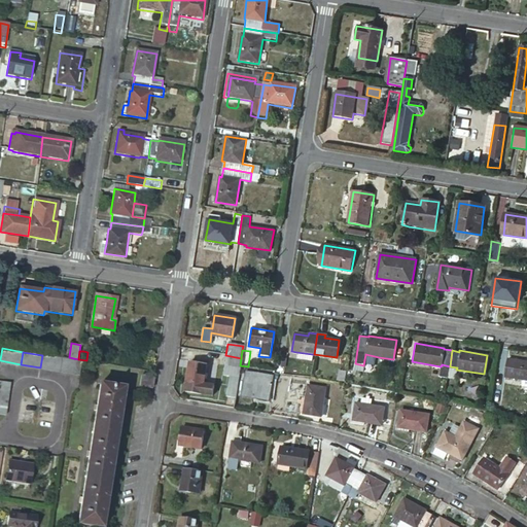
[(312,354),(296,352),(295,358),(311,361),(312,354)]
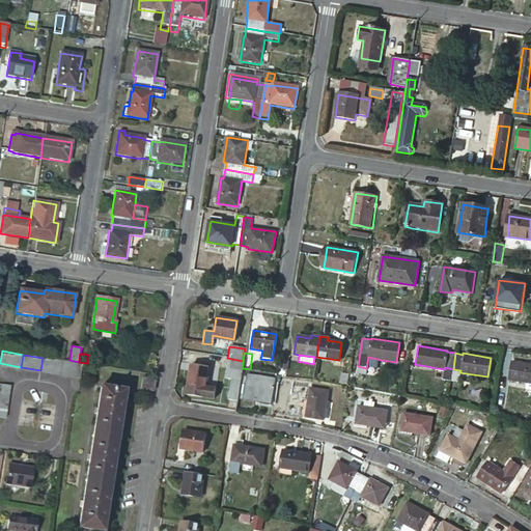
[(380,370),(382,360),(368,357),(366,368),(380,370)]
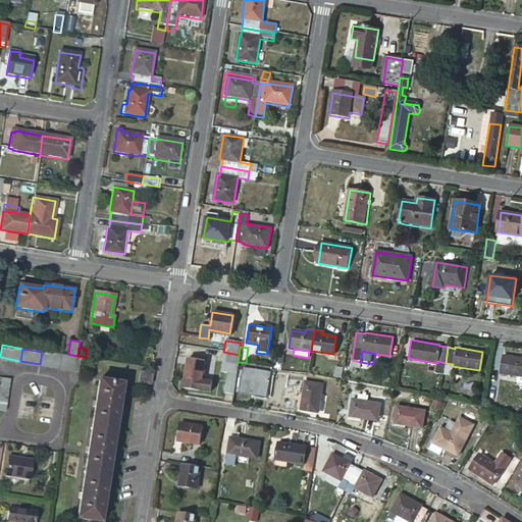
[(42,352),(40,364),(59,366),(61,355),(42,352)]
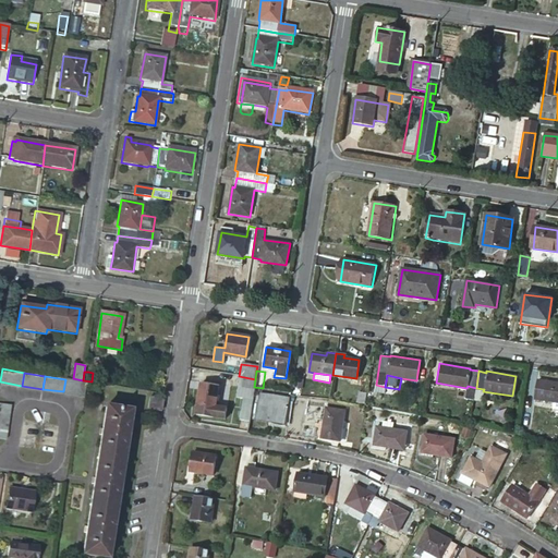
[(255,379),(239,376),(237,390),(235,398),(252,400),(253,392),(254,387),(255,379)]
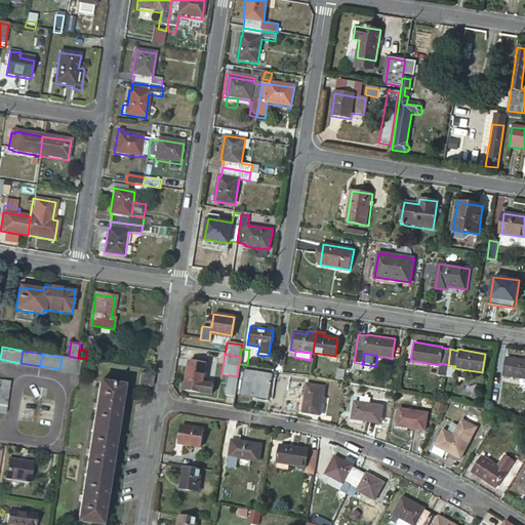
[(81,360),(62,357),(59,368),(80,372),(81,360)]
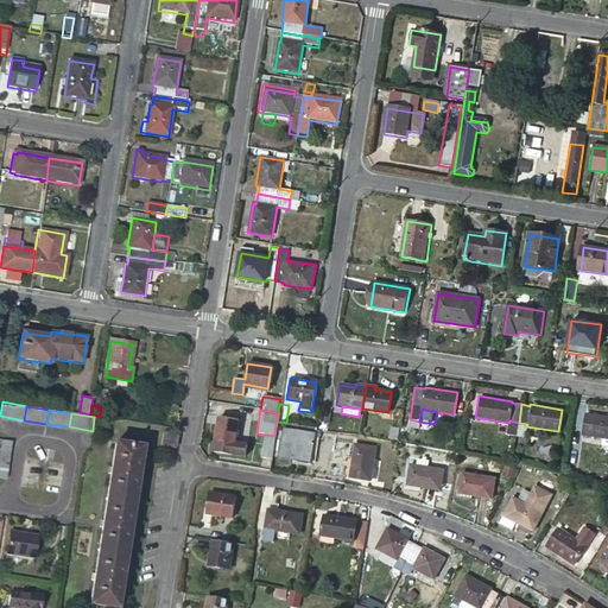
[(607,416),(586,413),(582,435),(607,438),(607,416)]
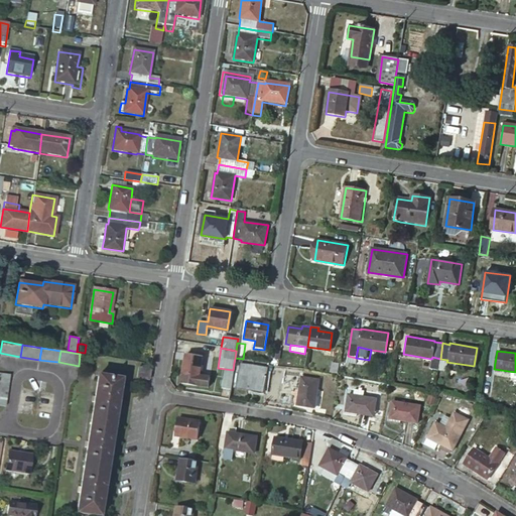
[(202,358),(184,355),(179,384),(207,389),(209,378),(199,376),(202,358)]
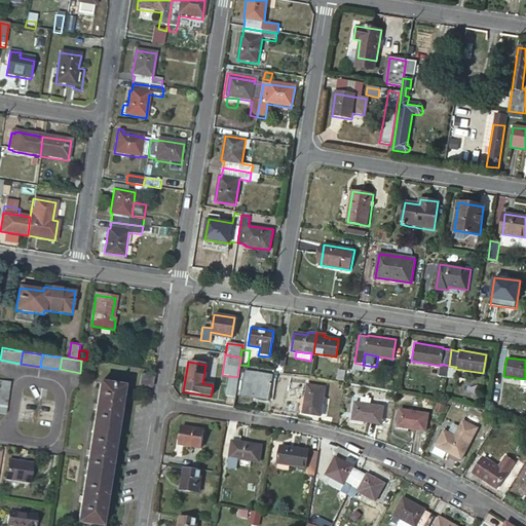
[(344,369),(338,368),(336,378),(343,380),(344,369)]
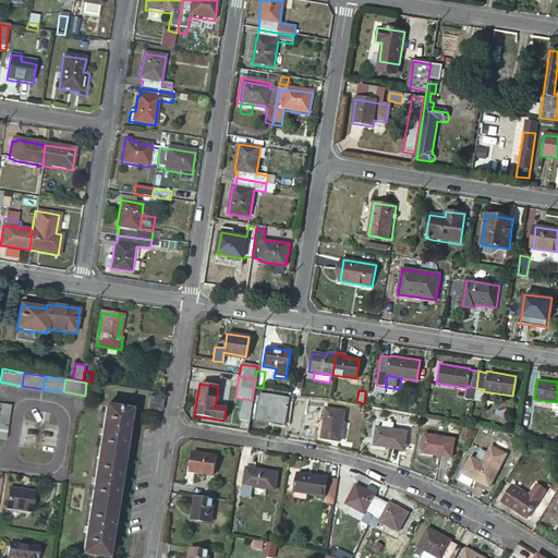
[(283,425),(288,398),(258,393),(254,420),(283,425)]
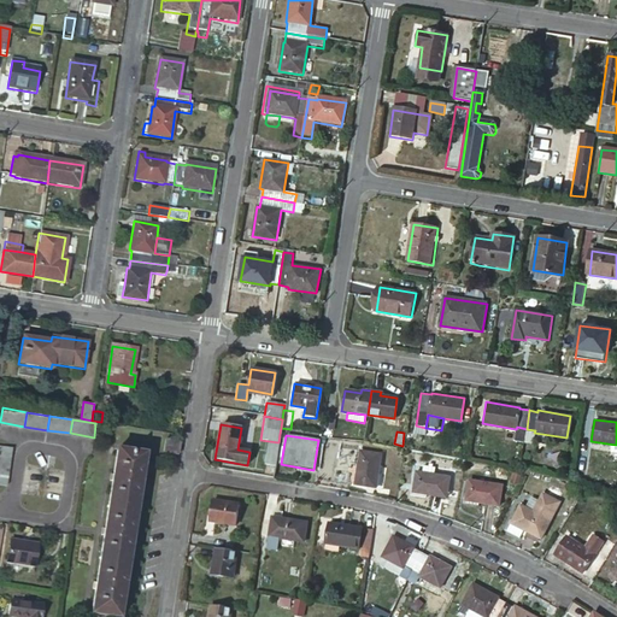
[(177,454),(180,441),(165,440),(164,453),(177,454)]
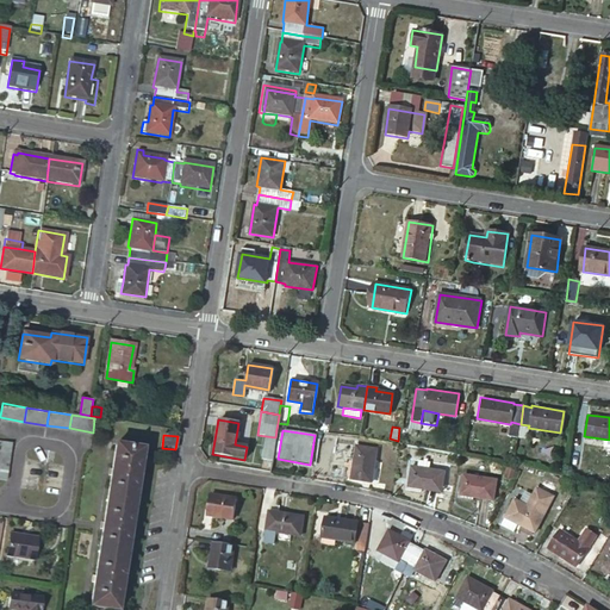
[(12,442),(0,440),(0,478),(6,479),(12,442)]
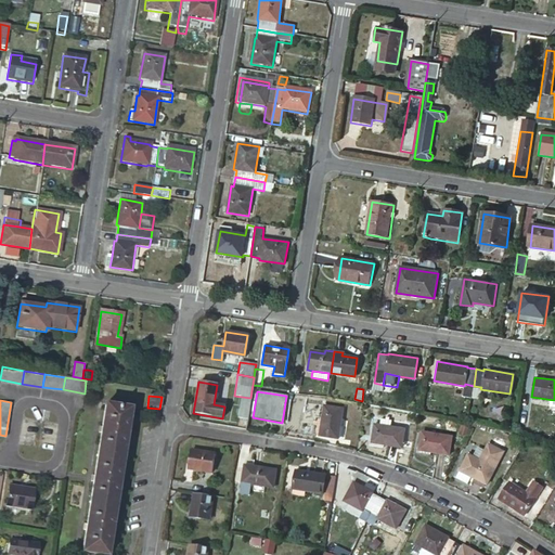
[(106,554),(129,409),(104,405),(81,552),(104,554),(106,554)]
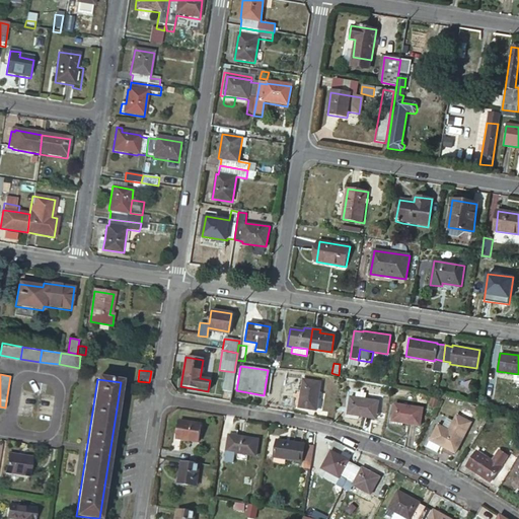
[(319,382),(302,379),(298,406),(315,410),(319,382)]
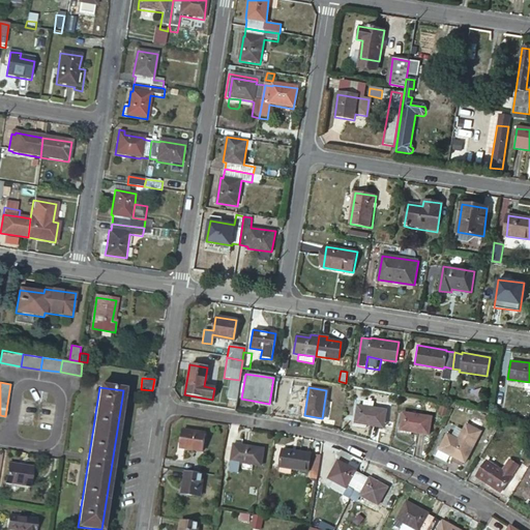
[(387,408),(359,404),(356,421),(384,427),(387,408)]
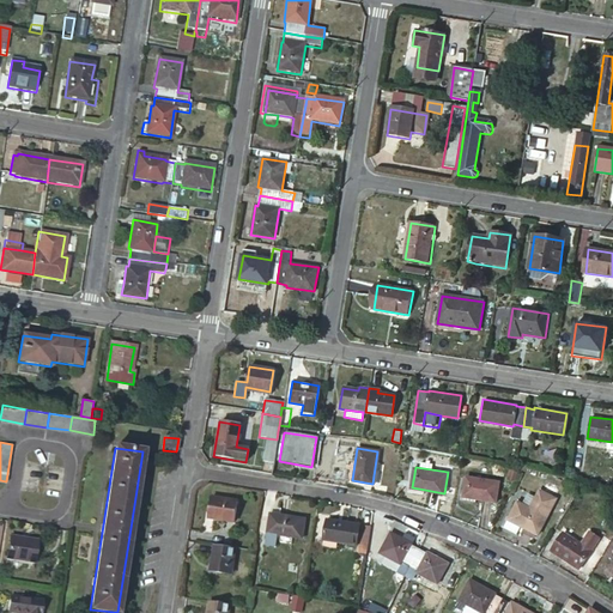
[(501,480),(467,475),(463,501),(474,503),(474,497),(497,502),(501,480)]
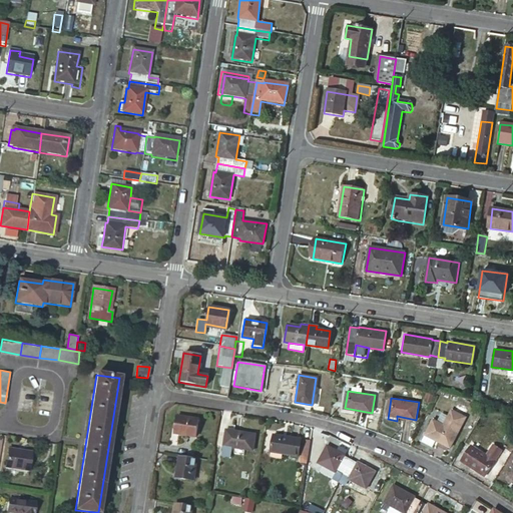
[(199,419),(177,416),(174,433),(196,437),(199,419)]
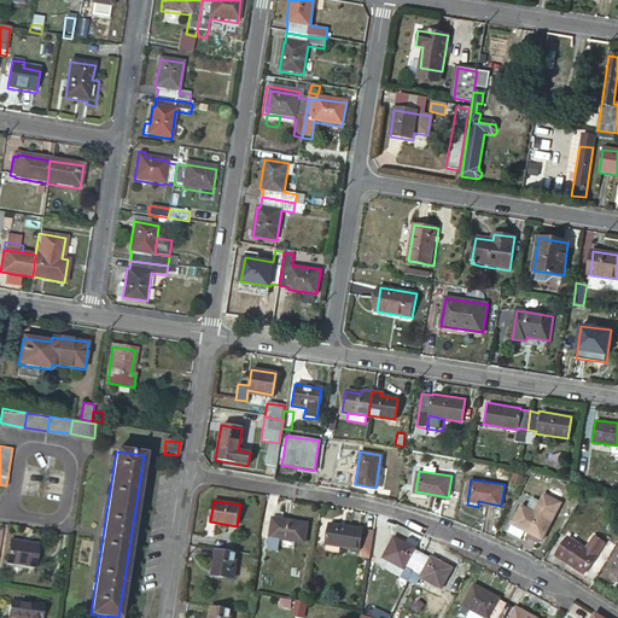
[(552,520),(522,503),(512,522),(507,530),(519,537),(524,530),(542,540),(552,520)]
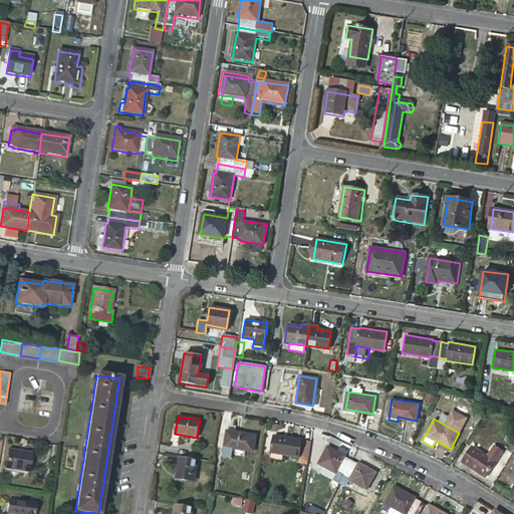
[(256,436),(226,431),(224,447),(232,448),(253,452),(256,436)]
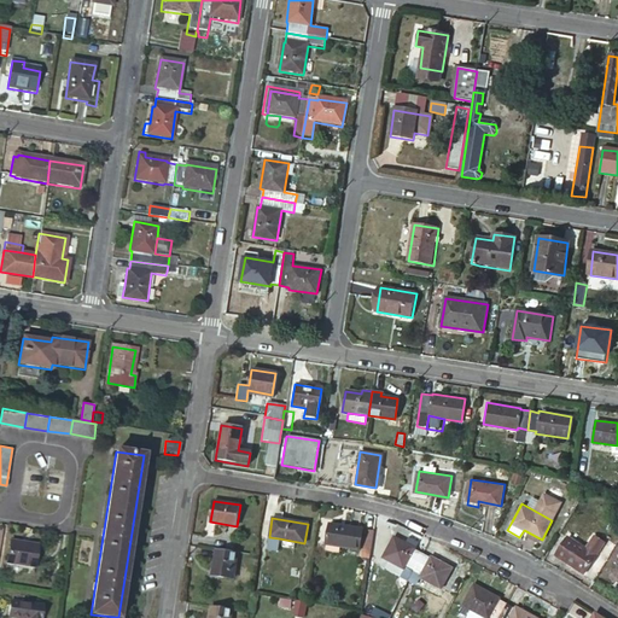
[(363,529),(330,523),(326,544),(361,549),(363,529)]
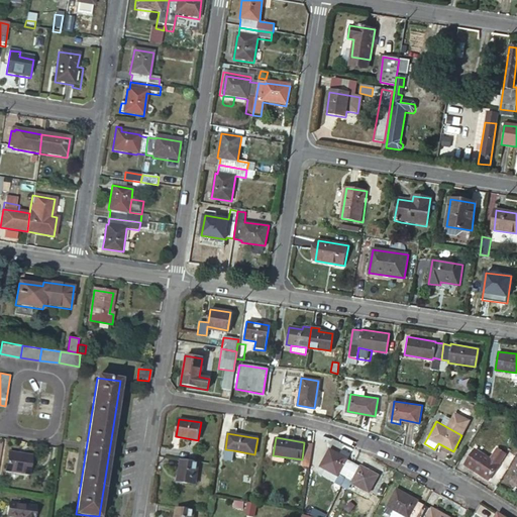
[(310,467),(313,443),(307,442),(303,466),(310,467)]
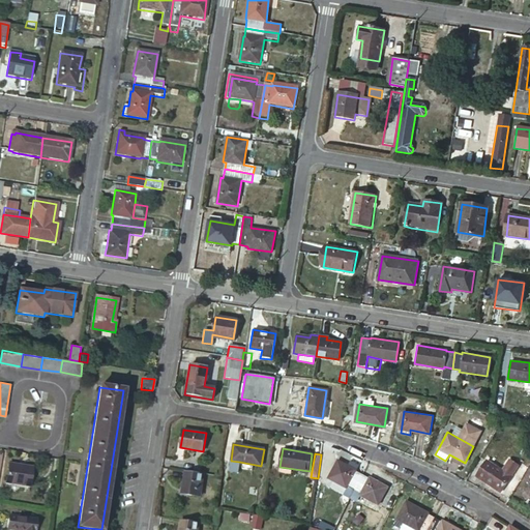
[(510,497),(520,482),(511,477),(519,465),(510,460),(503,472),(487,462),(477,476),(510,497)]
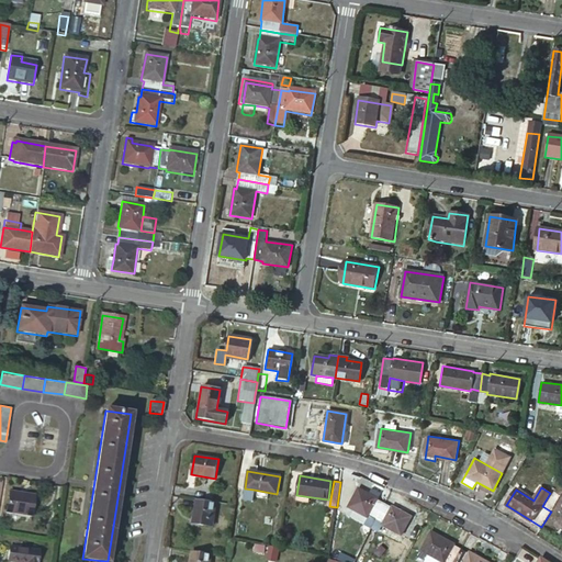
[(254,490),(245,489),(244,498),(253,499),(254,490)]
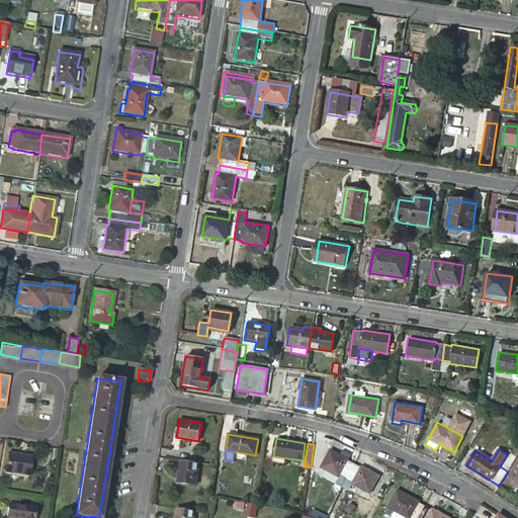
[(354,463),(348,460),(351,454),(343,450),(341,455),(331,450),(322,468),(340,478),(341,475),(347,478),(354,463)]
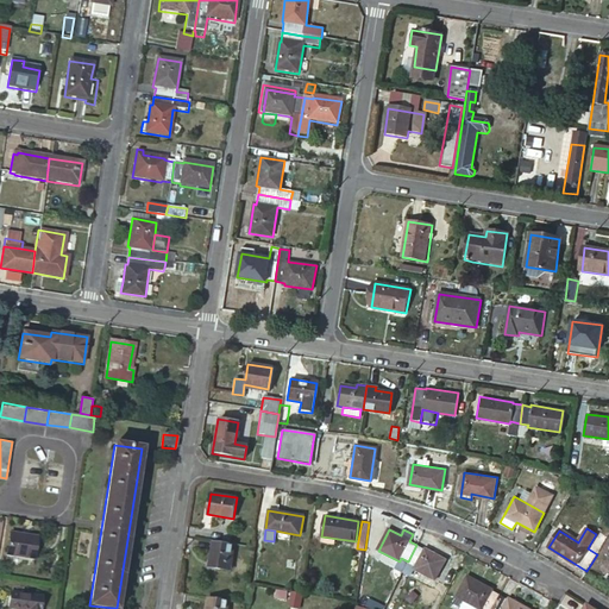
[(38,537),(10,532),(7,553),(35,558),(38,537)]
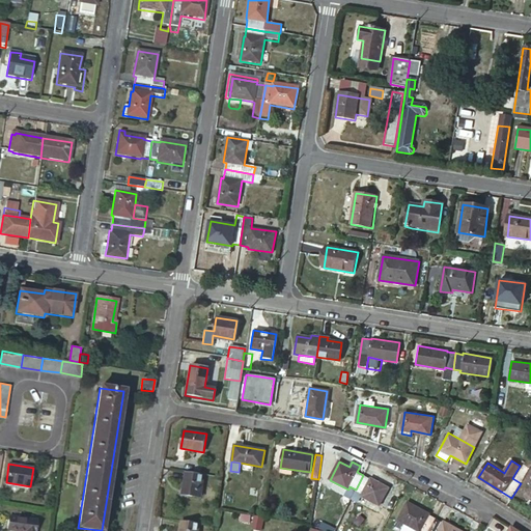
[(200,497),(203,475),(186,472),(183,495),(200,497)]
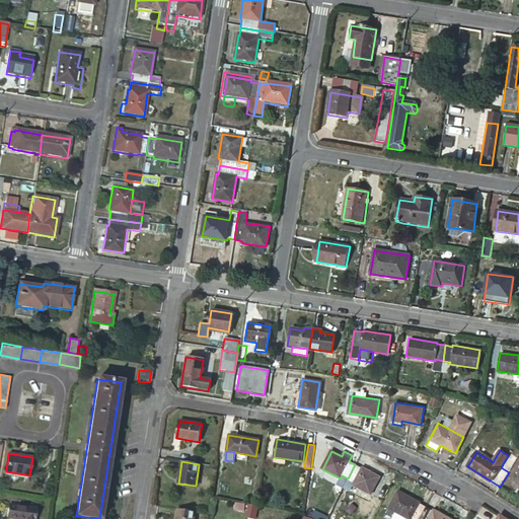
[(362,468),(355,464),(348,478),(345,486),(352,490),(354,485),(371,494),(380,476),(363,467),(362,468)]
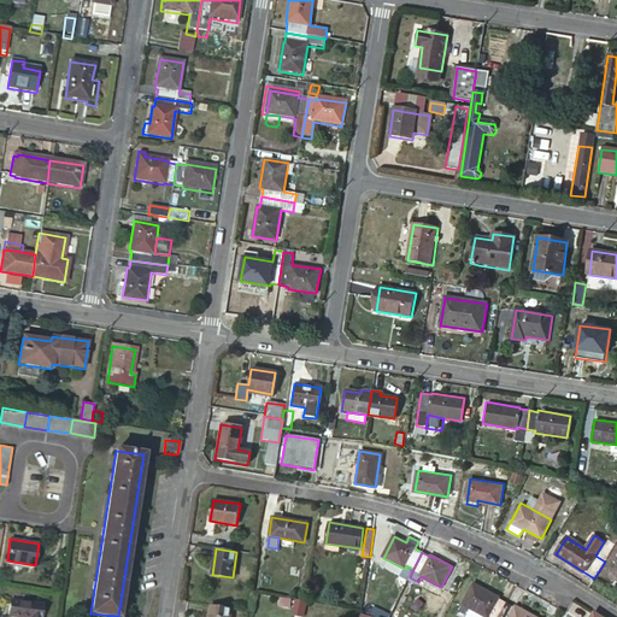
[(488,616),(491,616),(493,616),(499,616),(506,604),(499,600),(500,598),(474,583),(463,604),(485,616),(488,616)]
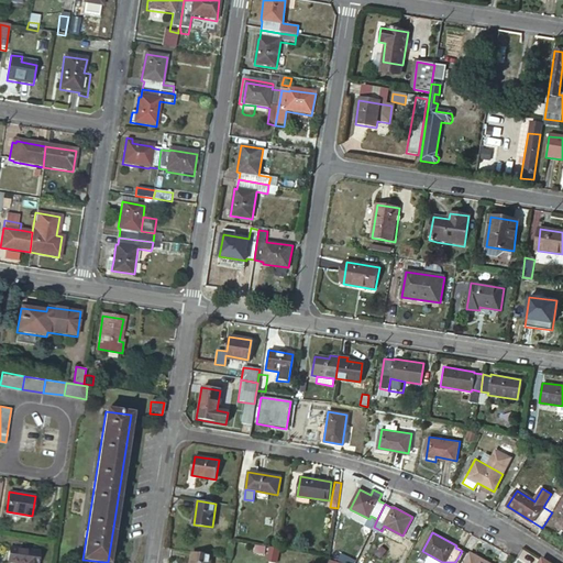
[(40,562),(41,552),(11,548),(9,562),(17,562),(40,562)]
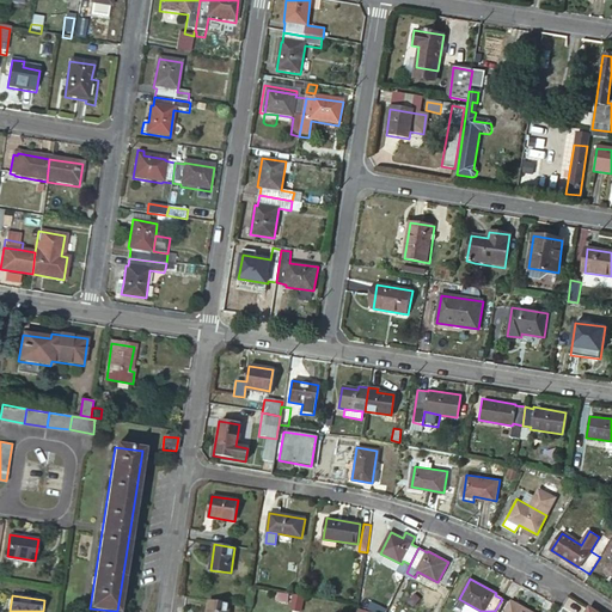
[(301,597),(293,595),(291,610),(299,611),(301,597)]
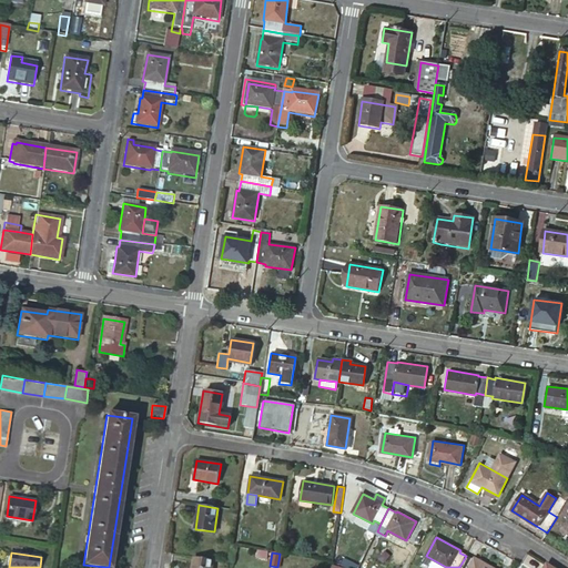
[(459,567),(493,567),(475,558),(474,560),(466,556),(459,567)]
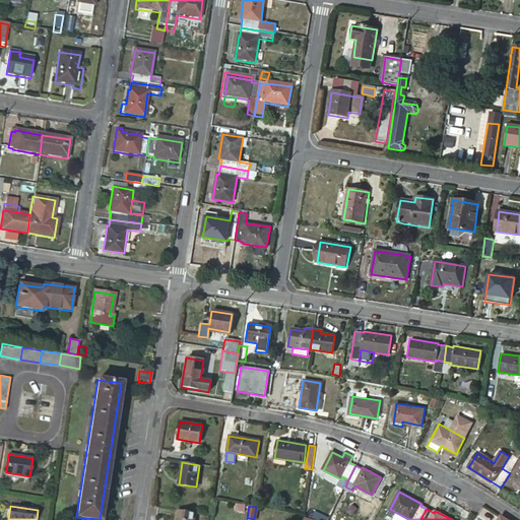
[(194,519),(196,513),(178,510),(176,519),(194,519)]
